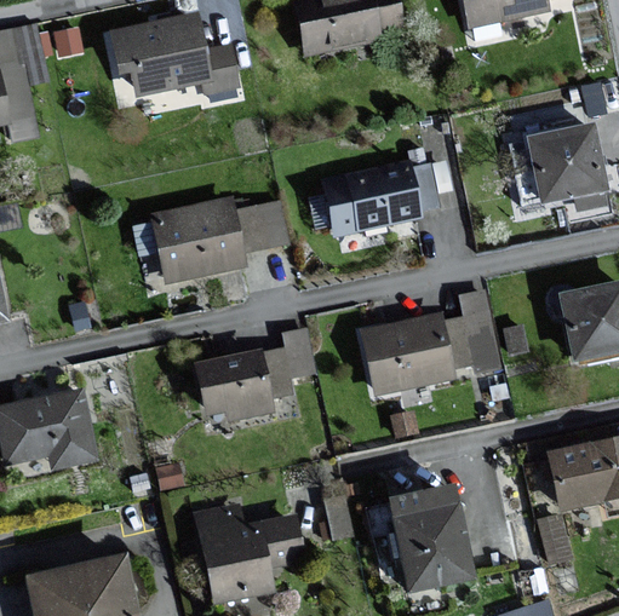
[(407,28),(401,0),(305,0),(314,46),(407,28)]
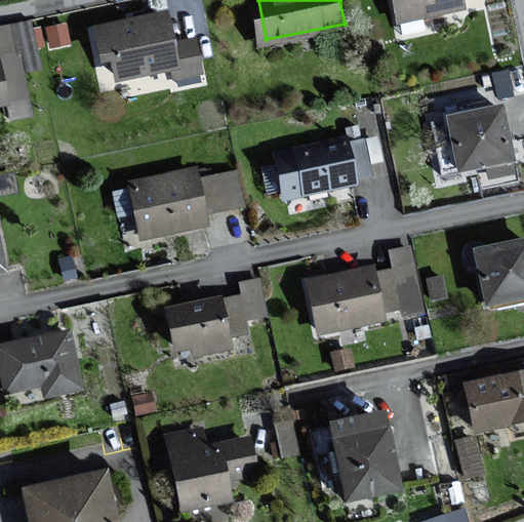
[(393,0),(398,24),(464,10),(461,0),(393,0)]
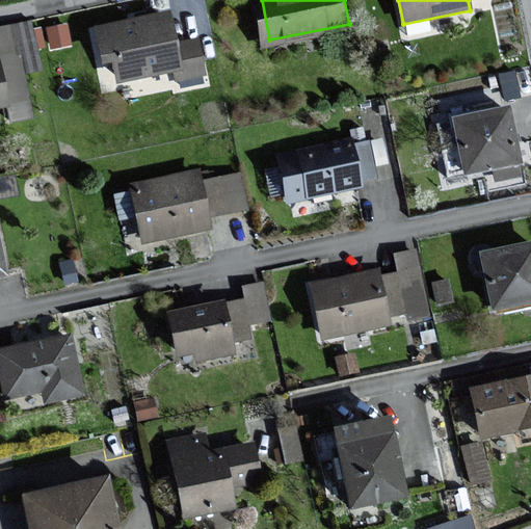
[(180,40),(174,8),(102,22),(109,57),(118,55),(123,77),(177,67),(179,75),(206,70),(198,36),(180,40)]
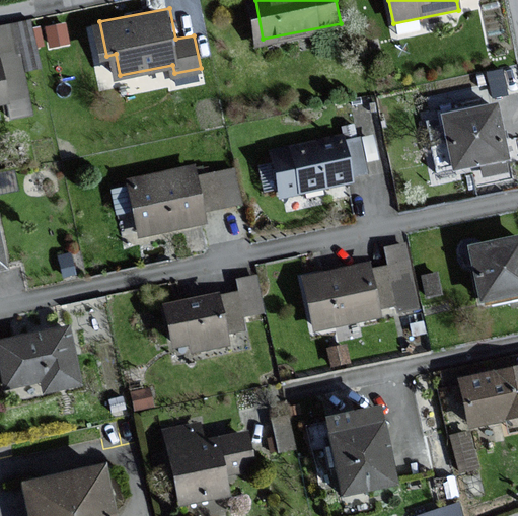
[(507,158),(496,102),(441,115),(453,170),(507,158)]
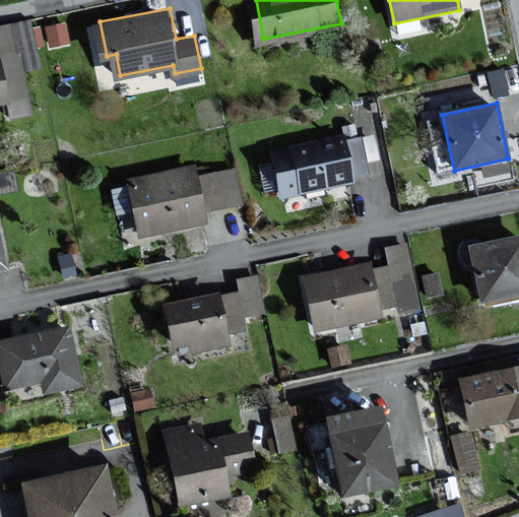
[(350,183),(339,136),(270,152),(282,200),(350,183)]
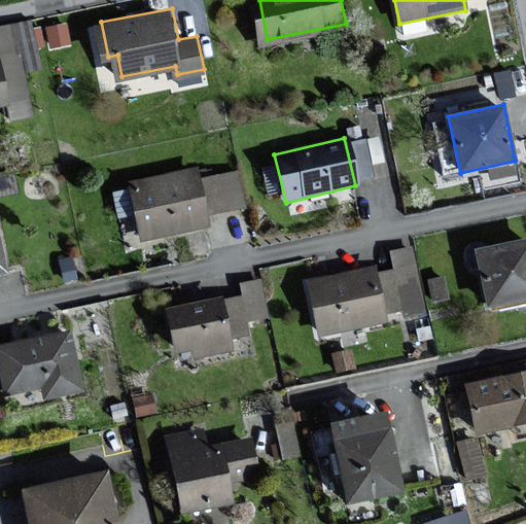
[(139,239),(208,224),(205,214),(245,205),(238,171),(199,179),(197,167),(127,181),(139,239)]
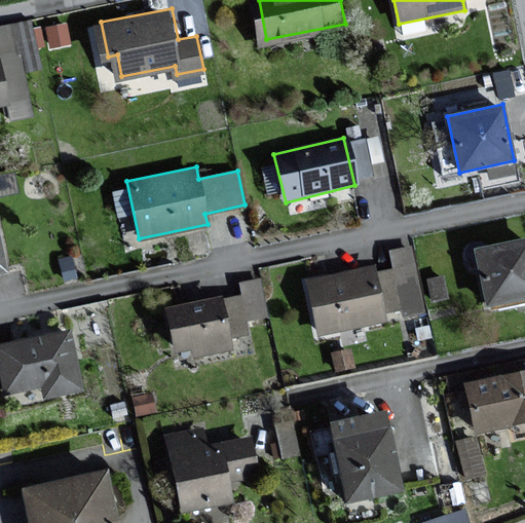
[(0,269),(10,267),(0,217),(0,269)]
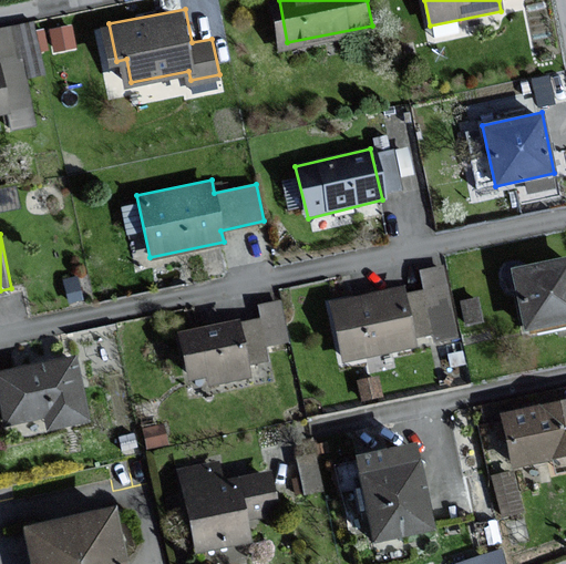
[(565,256),(510,268),(523,332),(565,322),(565,256)]
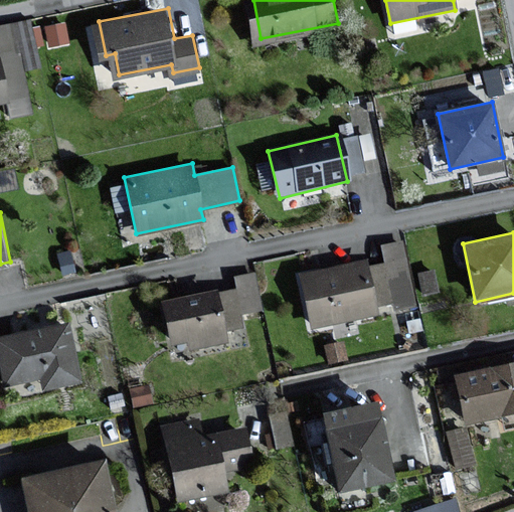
[(377,315),(366,260),(300,273),(311,328),(377,315)]
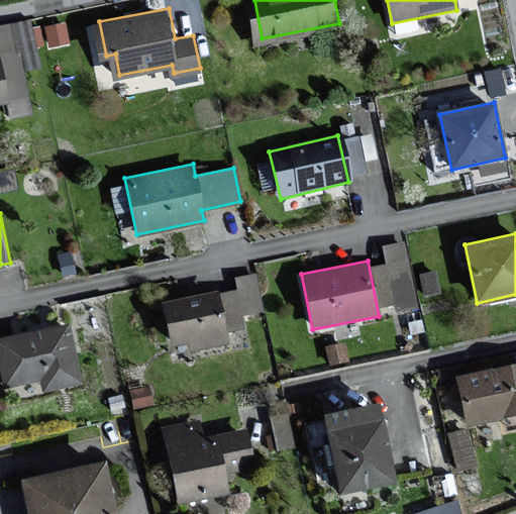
[(227,343),(218,292),(163,302),(171,345),(187,342),(189,350),(227,343)]
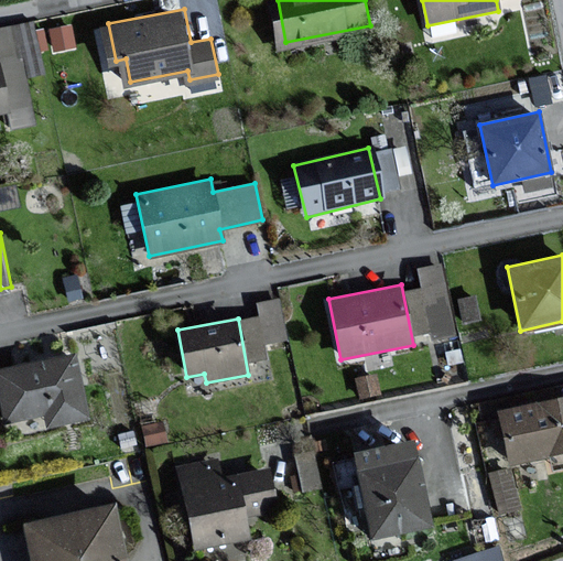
[(88,417),(74,353),(0,367),(0,392),(6,421),(45,413),(49,425),(88,417)]
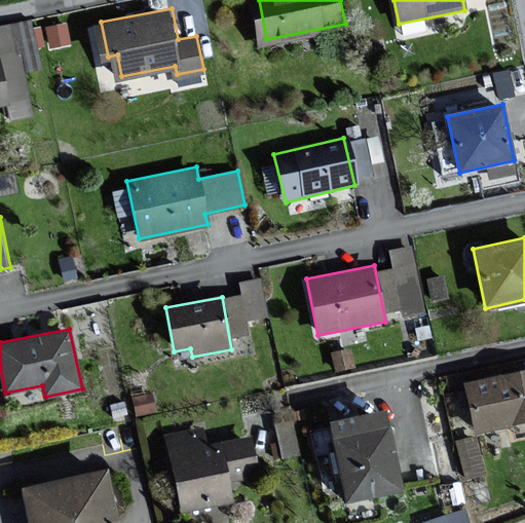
[(524,369),(461,383),(473,436),(524,423),(524,369)]
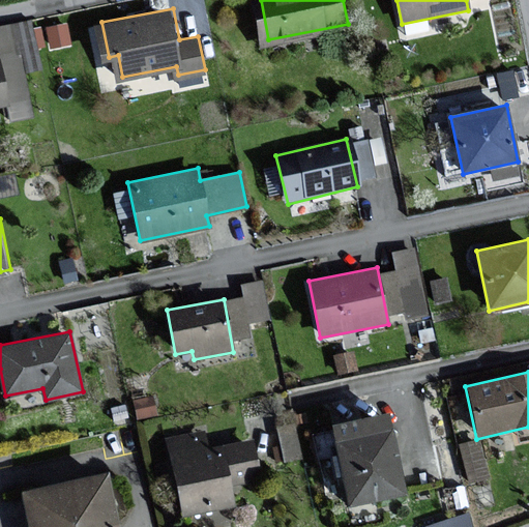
[(406,492),(390,414),(331,426),(348,503),(406,492)]
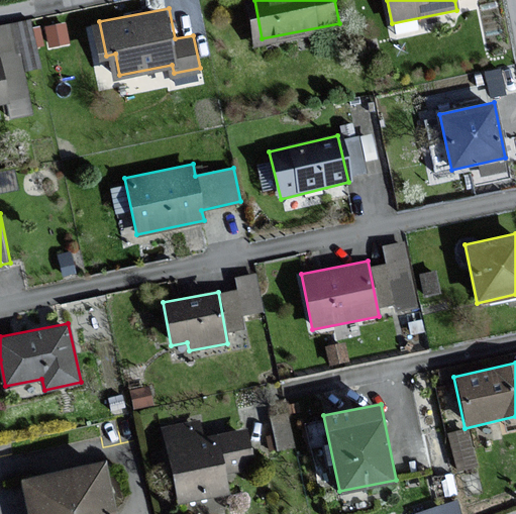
[(252,463),(244,428),(201,437),(198,420),(162,427),(177,500),(223,490),(219,470),(252,463)]
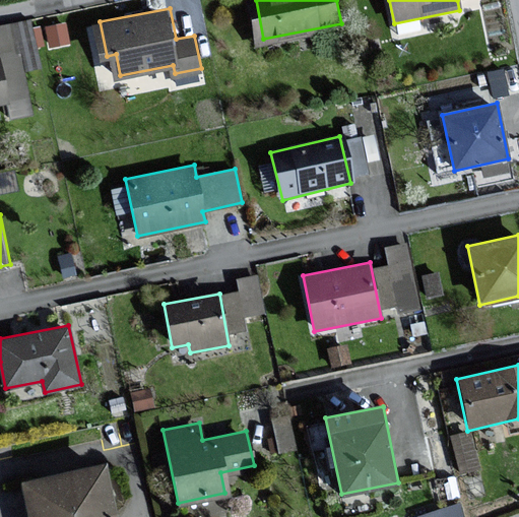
[(115,516),(103,463),(25,481),(34,516),(115,516)]
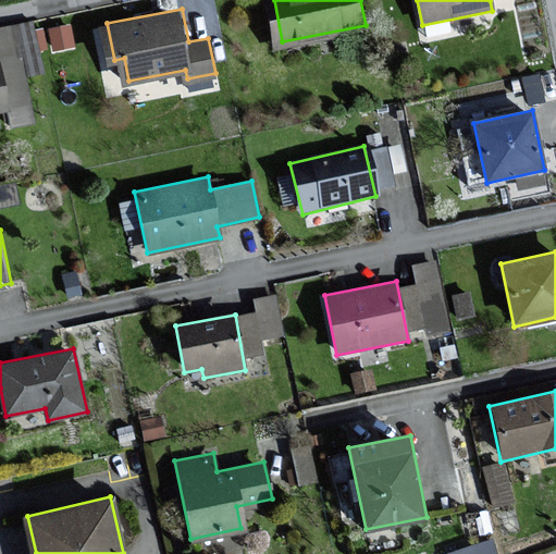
[(448,545),(451,553),(502,553),(495,531),(448,545)]
